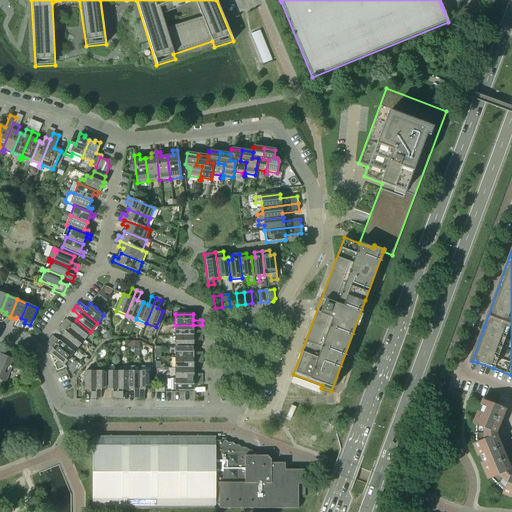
[(90,332),(76,320),(73,325),(66,319),(62,323),(84,340),(90,332)]
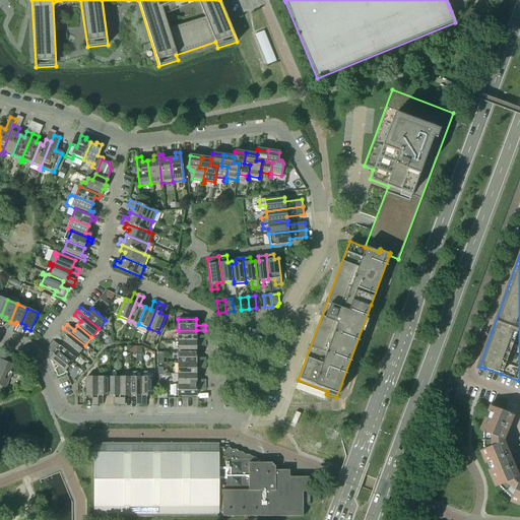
[(85,345),(63,328),(60,332),(67,338),(64,342),(78,353),(85,345)]
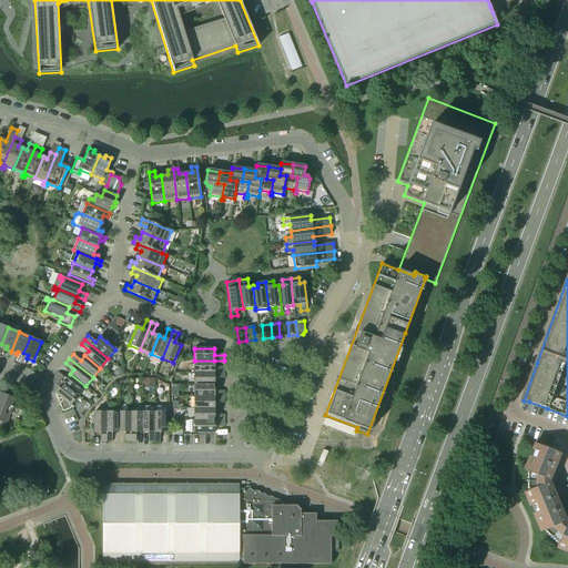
[(224,373),(224,367),(214,367),(214,361),(194,361),(194,373),(224,373)]
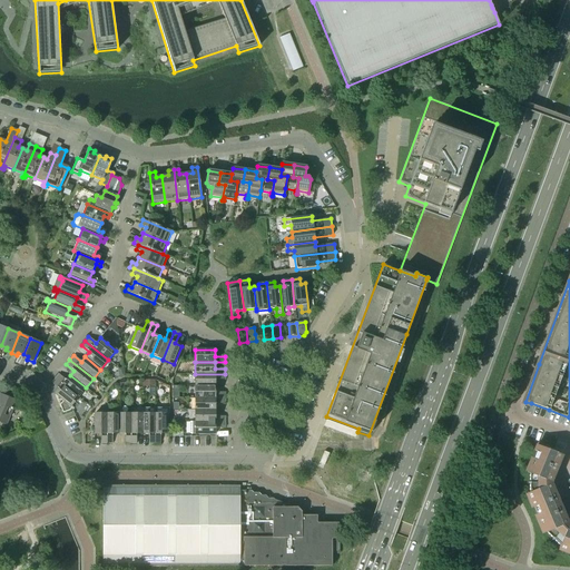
[(86,387),(70,375),(66,381),(58,374),(55,379),(78,397),(86,387)]
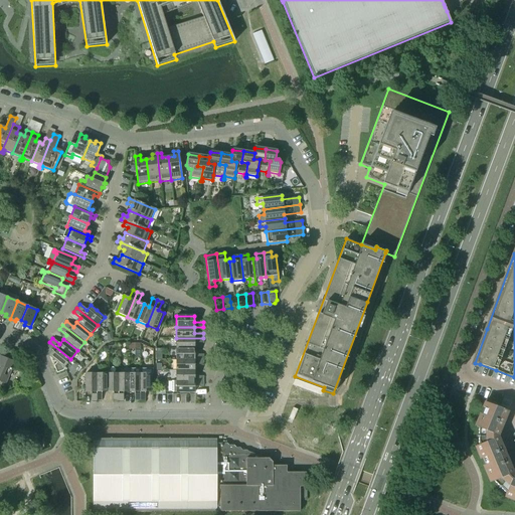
[(194,349),(194,343),(203,343),(203,338),(176,338),(176,349),(194,349)]
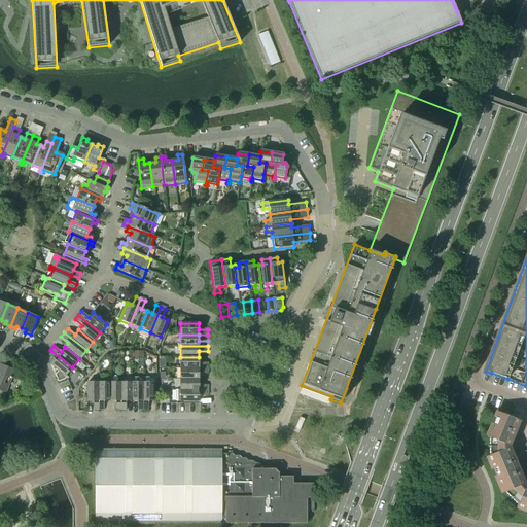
[(72,367),(50,350),(47,354),(55,360),(50,364),(58,371),(55,375),(58,382),(65,380),(67,377),(66,376),(72,367)]
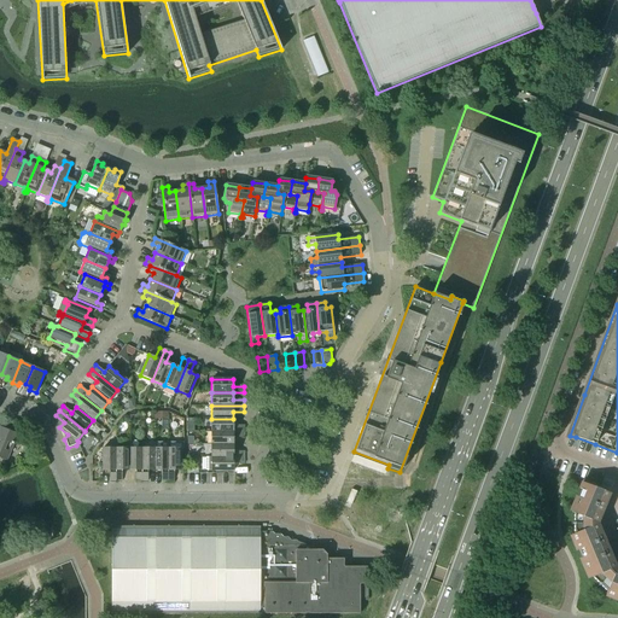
[(244,431),(244,425),(233,425),(233,419),(211,419),(211,431),(244,431)]
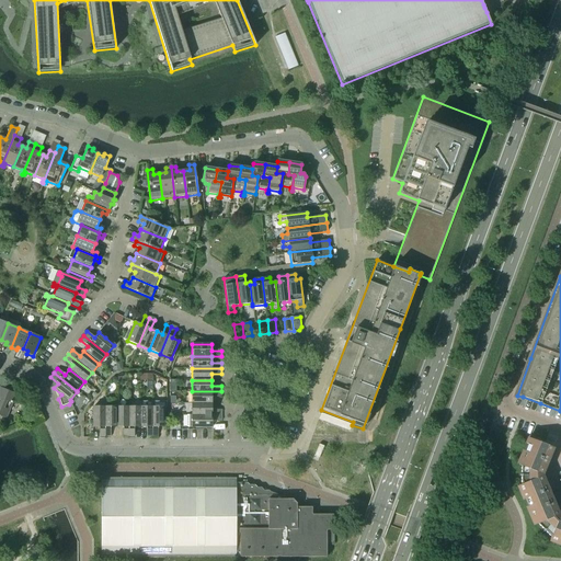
[(0,415),(6,419),(15,395),(0,388),(0,415)]
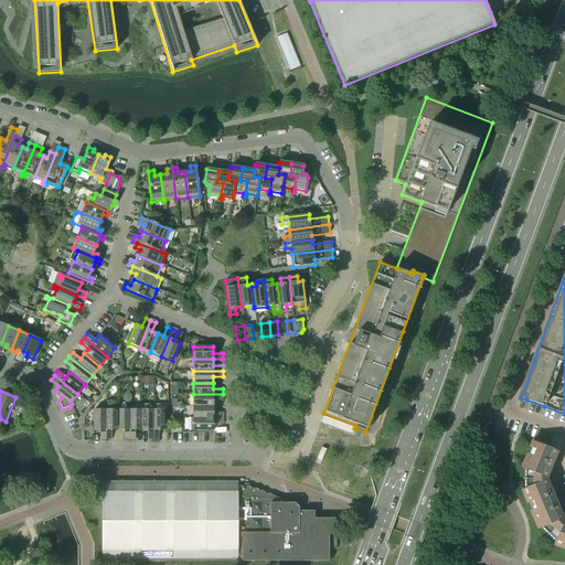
[(213,406),(213,400),(223,400),(223,394),(193,394),(193,406),(213,406)]
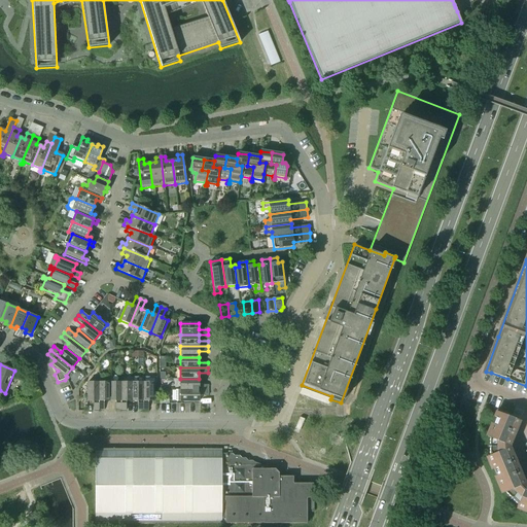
[(199,385),(199,379),(180,379),(180,390),(208,390),(208,385),(199,385)]
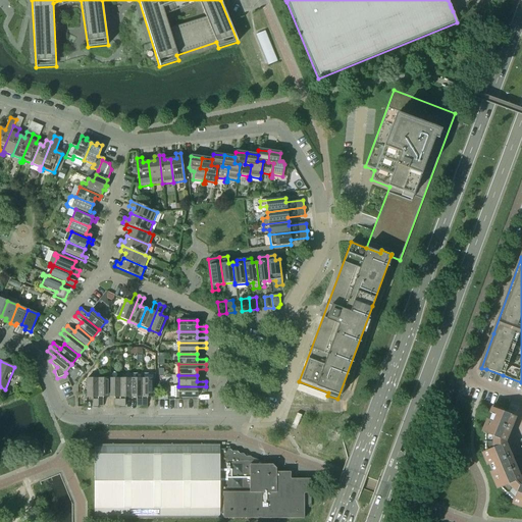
[(98,407),(98,379),(87,379),(87,397),(92,397),(92,407),(98,407)]
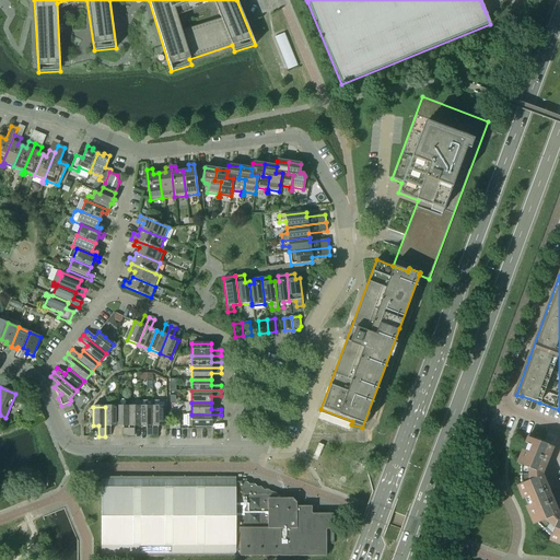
[(116,426),(116,407),(105,407),(105,436),(111,436),(111,426),(116,426)]
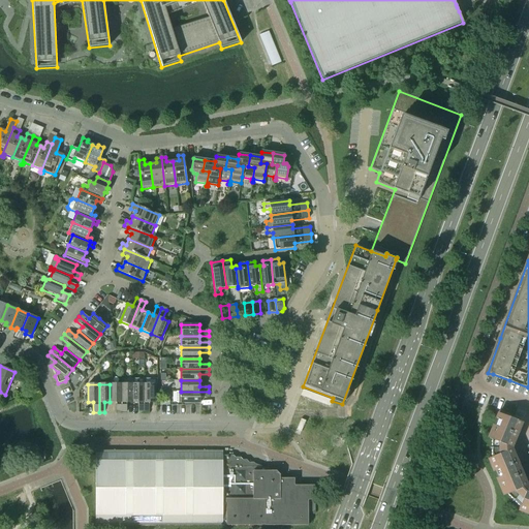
[(121,412),(121,384),(110,384),(110,402),(116,402),(116,412),(121,412)]
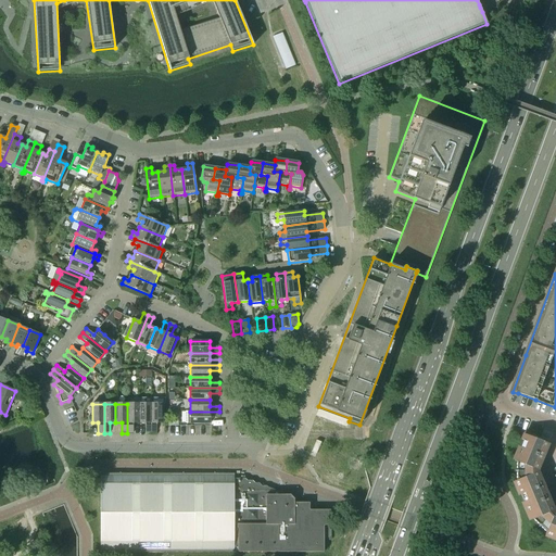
[(139,422),(139,404),(127,404),(127,433),(133,433),(133,422),(139,422)]
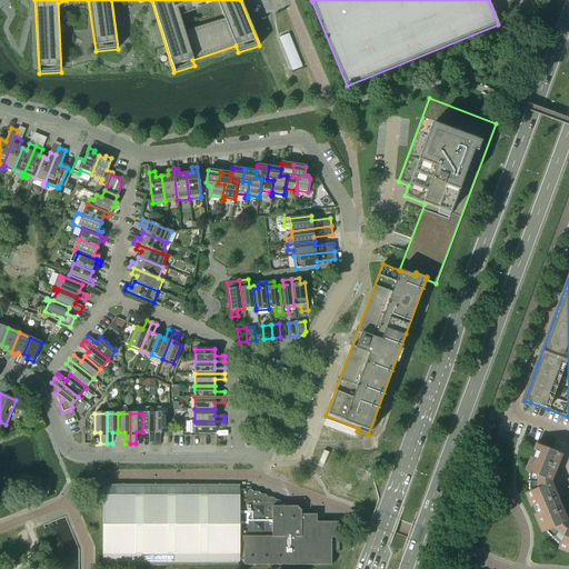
[(155,443),(155,413),(142,413),(142,432),(149,432),(149,443),(155,443)]
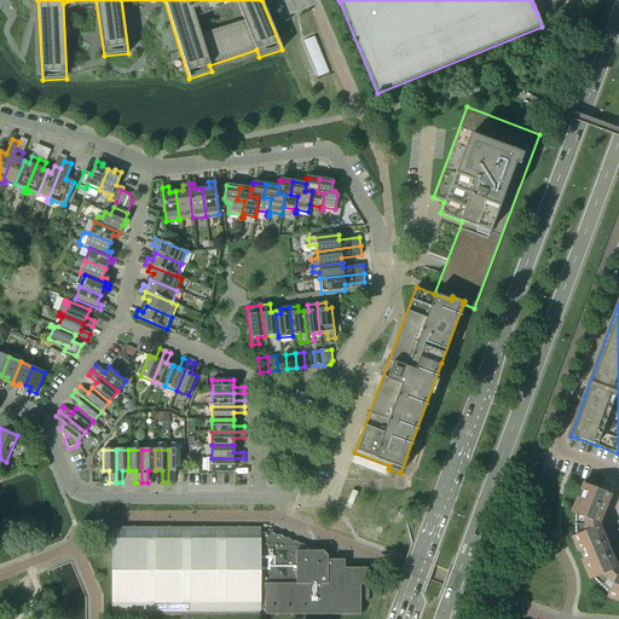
[(181,470),(181,450),(168,450),(168,482),(174,482),(174,470),(181,470)]
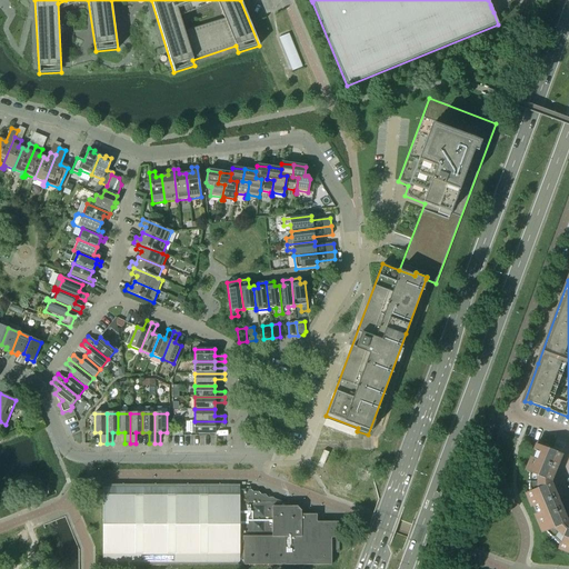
[(215,433),(215,427),(225,427),(225,421),(195,421),(189,421),(189,433),(215,433)]
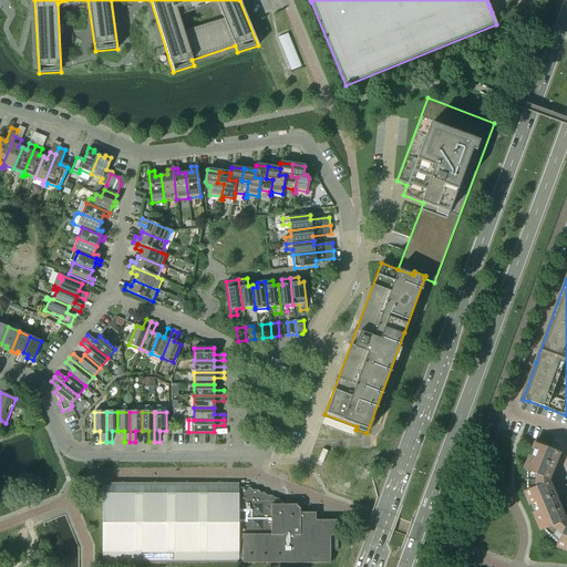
[(545,478),(550,466),(554,467),(559,453),(535,444),(524,471),(526,471),(526,481),(525,481),(525,482),(526,482),(526,491),(525,491),(533,511),(554,502),(545,482),(545,478)]
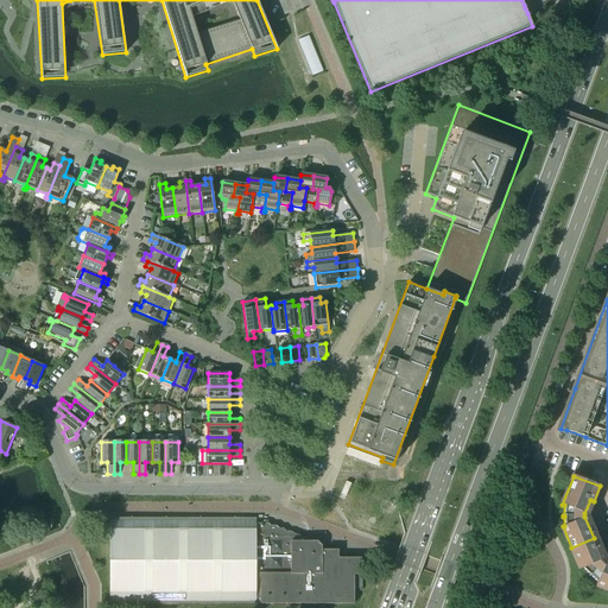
[(346,498),(350,485),(346,482),(340,495),(346,498)]
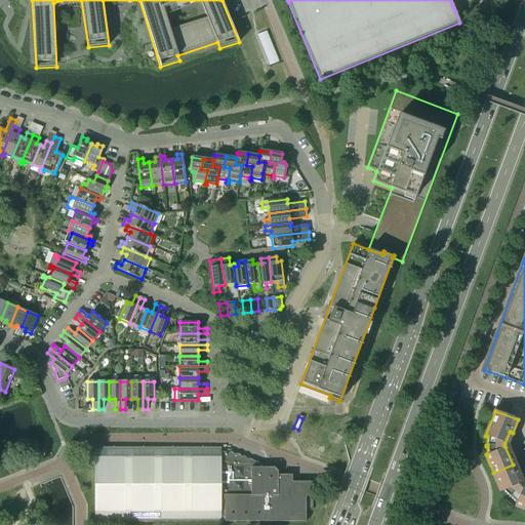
[(312,509),(314,482),(291,482),(291,475),(278,475),(278,471),(274,468),(266,468),(267,466),(252,460),(250,462),(247,462),(247,459),(244,456),(240,456),(238,454),(233,454),(231,452),(220,452),(220,447),(94,447),(94,521),(220,521),(220,517),(225,517),(225,521),(306,522),(306,509),(312,509)]
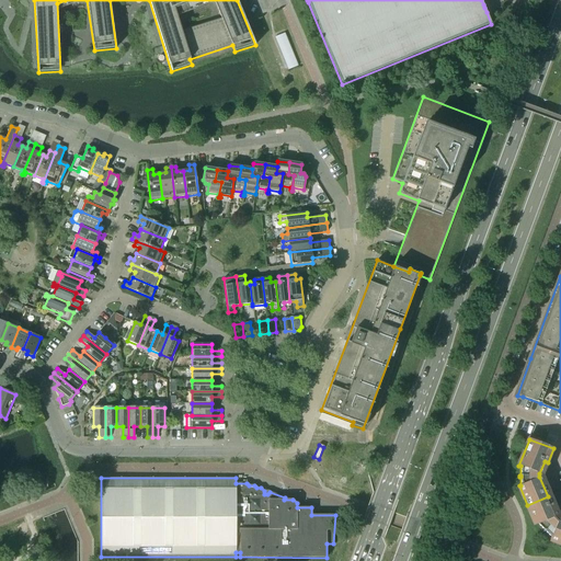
[(560,544),(560,519),(558,518),(556,516),(548,496),(527,505),(536,525),(537,524),(544,530),(542,531),(544,533),(545,531),(550,537),(550,539),(560,544)]
